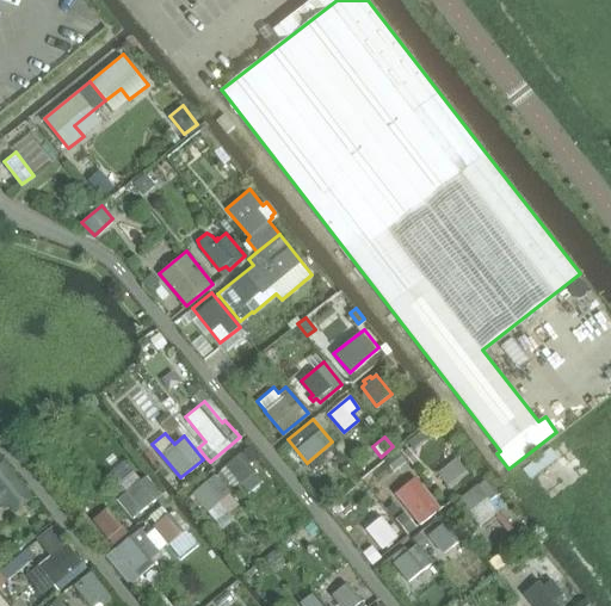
[(232,459),(226,464),(226,465),(229,469),(241,483),(241,482),(248,490),(263,480),(255,471),(251,464),(248,461),(257,453),(250,445),(232,459)]
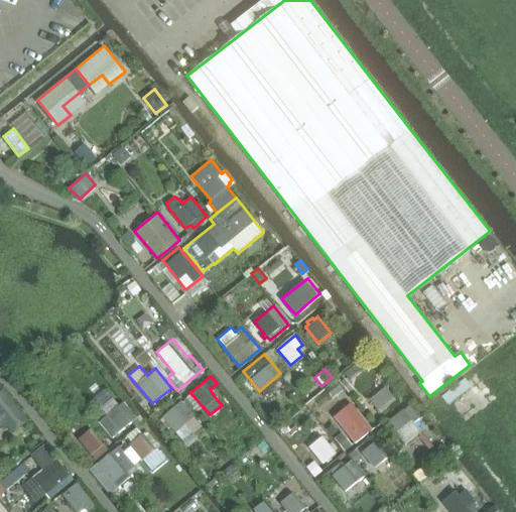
[(471,387),(463,376),(438,394),(446,404),(471,387)]
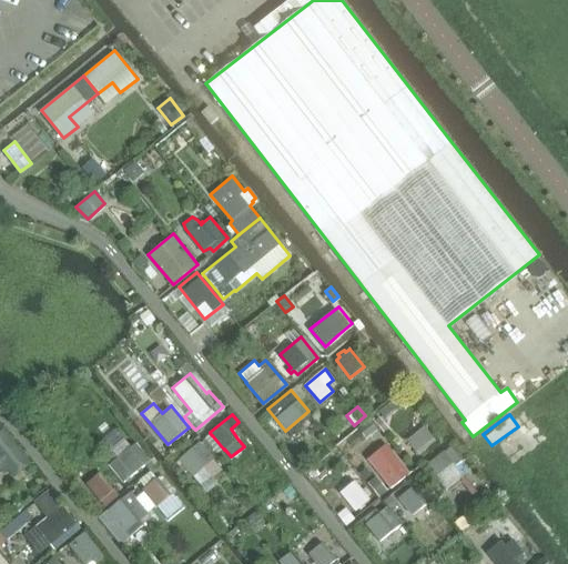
[(368,419),(357,427),(365,437),(376,429),(368,419)]
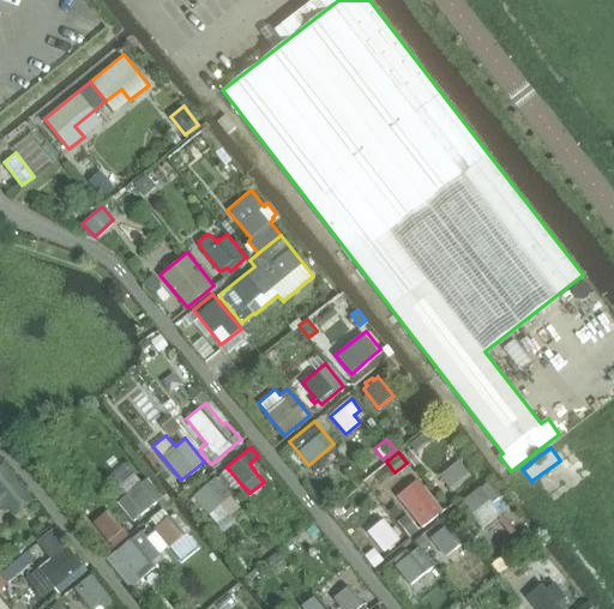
[(452,489),(470,474),(458,459),(439,474),(452,489)]
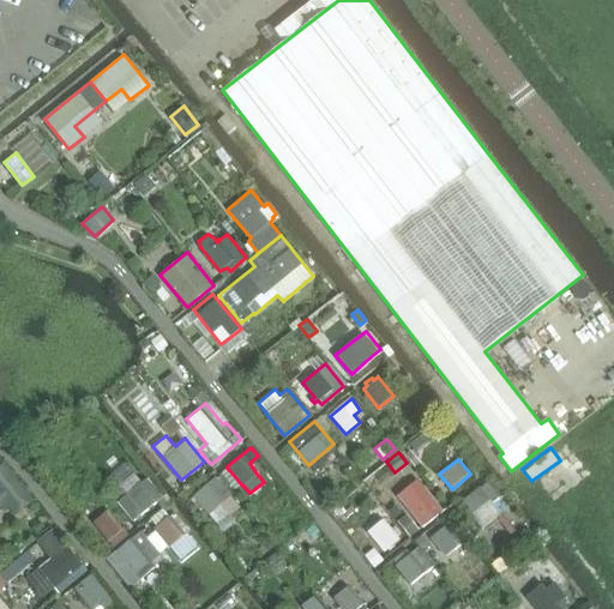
[(29,489),(25,486),(23,487),(4,463),(0,465),(0,507),(10,507),(13,511),(19,511),(32,499),(28,492),(29,489)]
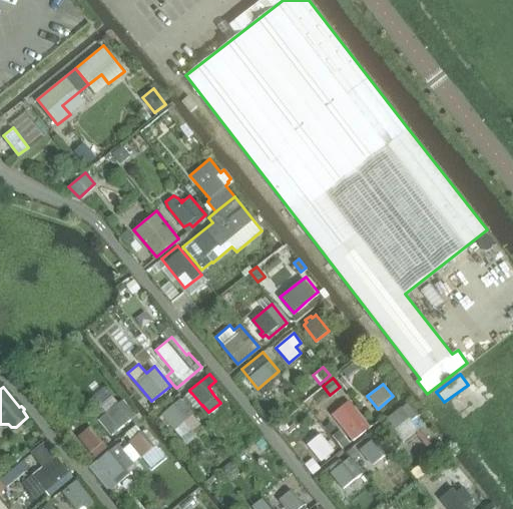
[(105,413),(97,419),(111,435),(135,414),(123,399),(118,402),(112,394),(99,405),(105,413)]
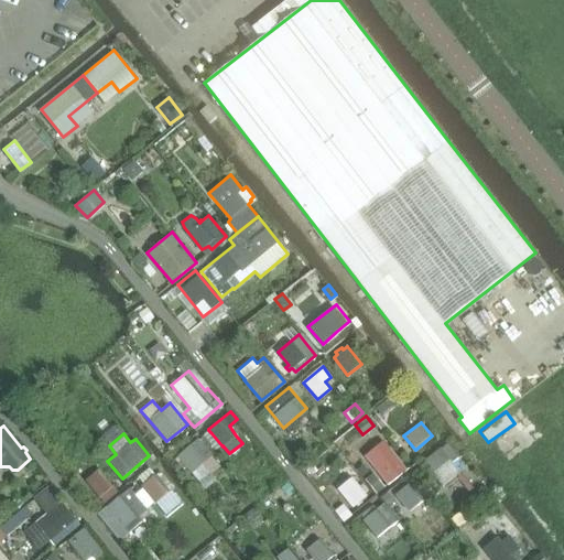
[(198,438),(177,455),(193,472),(213,455),(212,453),(215,451),(202,435),(198,439),(198,438)]
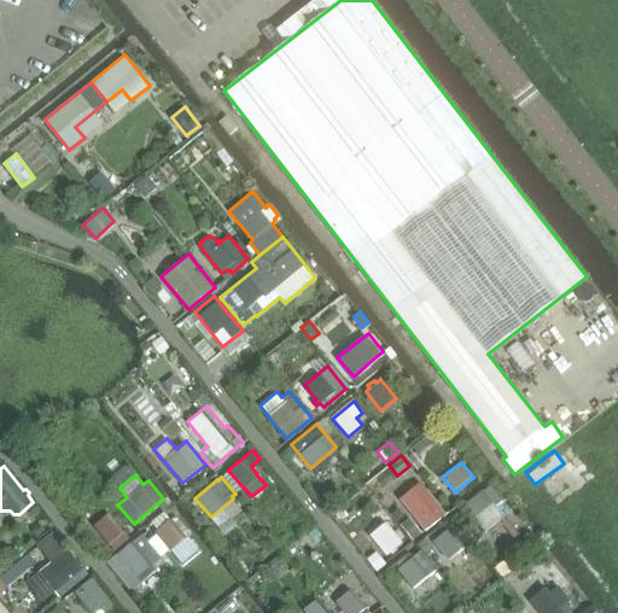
[(490,484),(465,506),(484,531),(505,515),(496,505),(502,500),(490,484)]
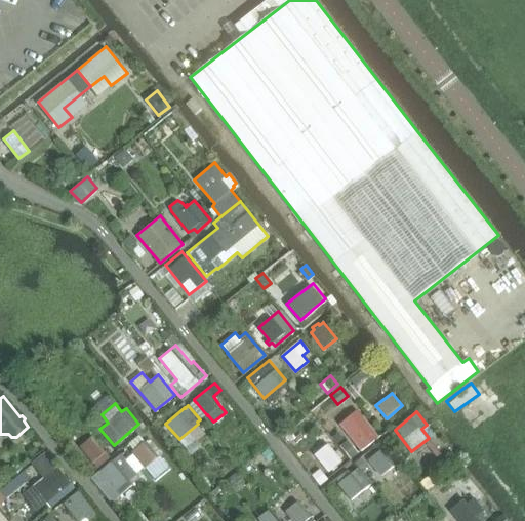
[(378,436),(362,415),(359,418),(353,412),(339,423),(362,449),(378,436)]
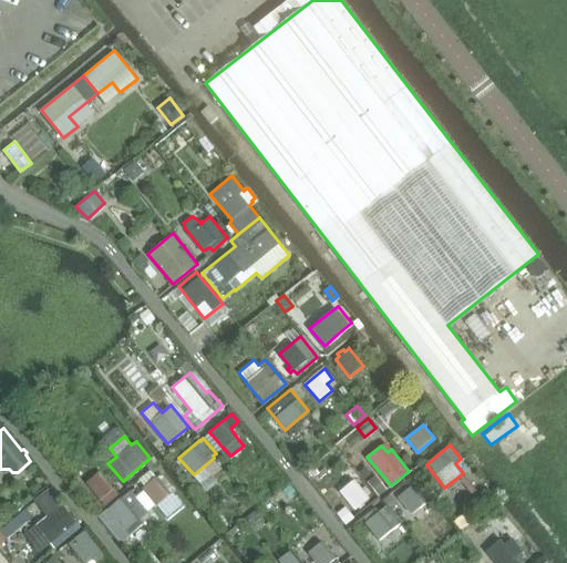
[(148,469),(138,478),(145,485),(143,488),(157,503),(169,493),(181,508),(185,503),(166,481),(163,483),(156,476),(155,477),(148,469)]
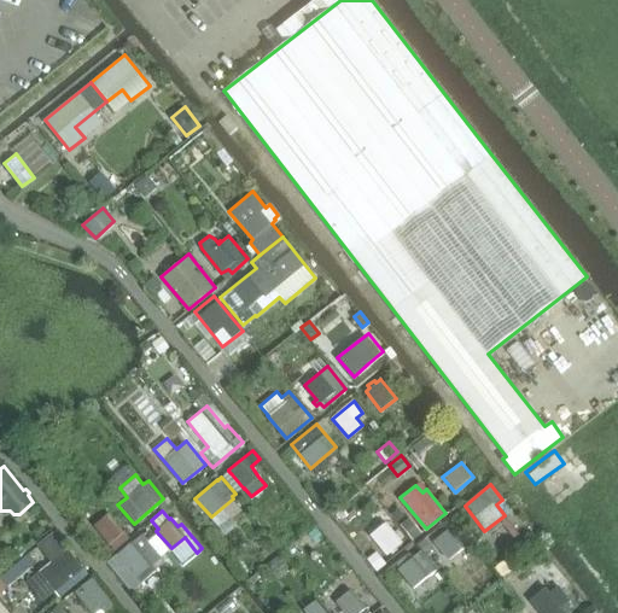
[(129,537),(109,513),(94,525),(115,549),(129,537)]
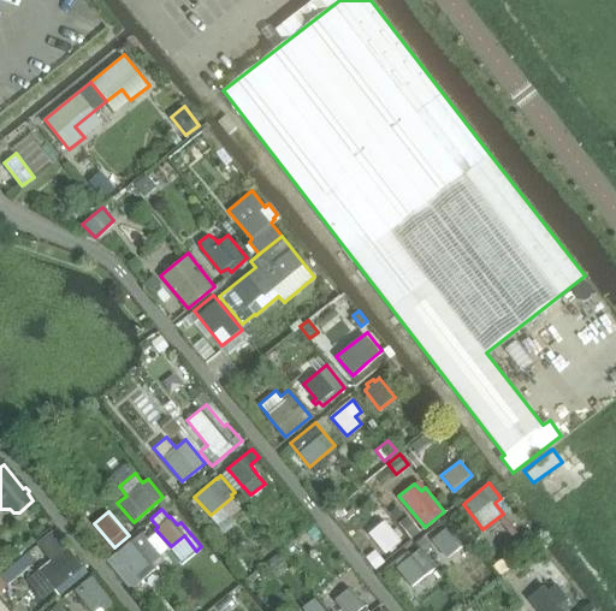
[(407,514),(398,522),(412,538),(420,531),(407,514)]
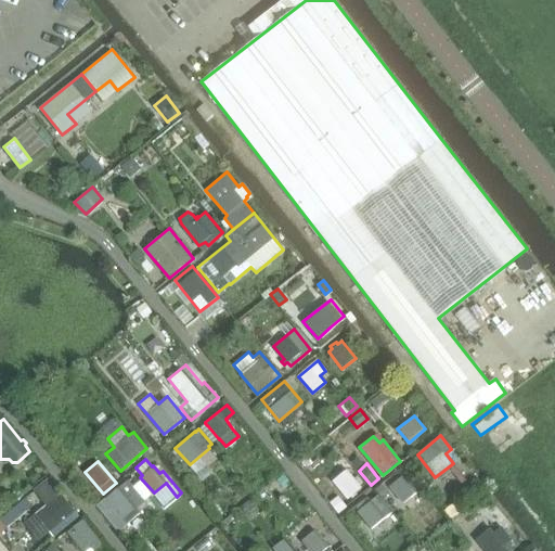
[(361,486),(347,469),(333,481),(347,497),(361,486)]
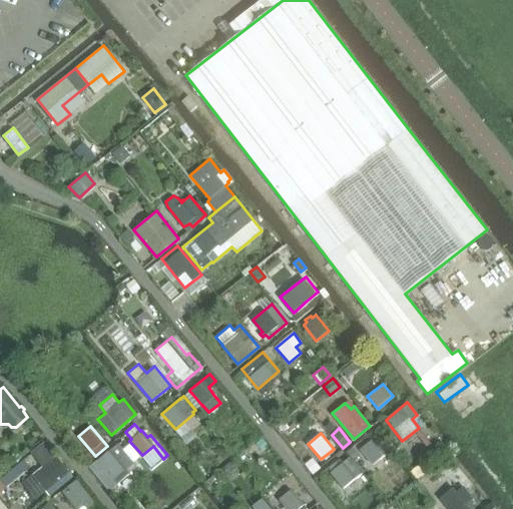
[(385,454),(372,438),(360,448),(372,464),(385,454)]
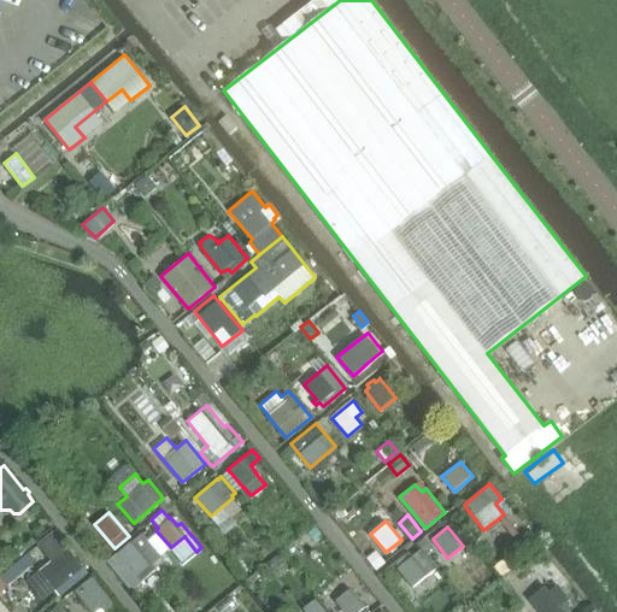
[(87,571),(54,530),(39,543),(52,560),(40,569),(60,593),(87,571)]
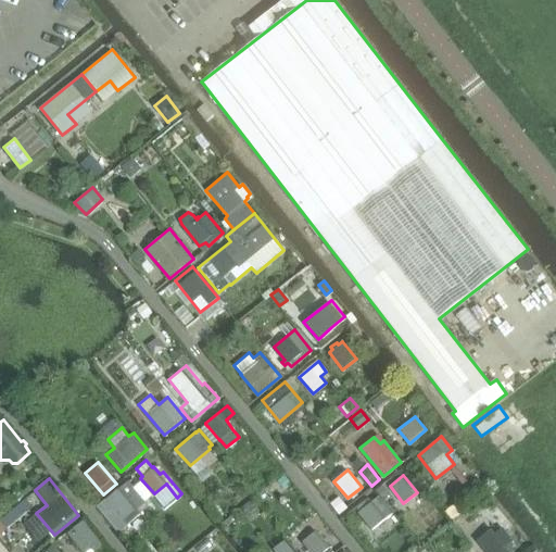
[(118,487),(100,502),(109,512),(105,515),(117,530),(139,513),(135,506),(143,500),(135,490),(127,480),(118,487)]
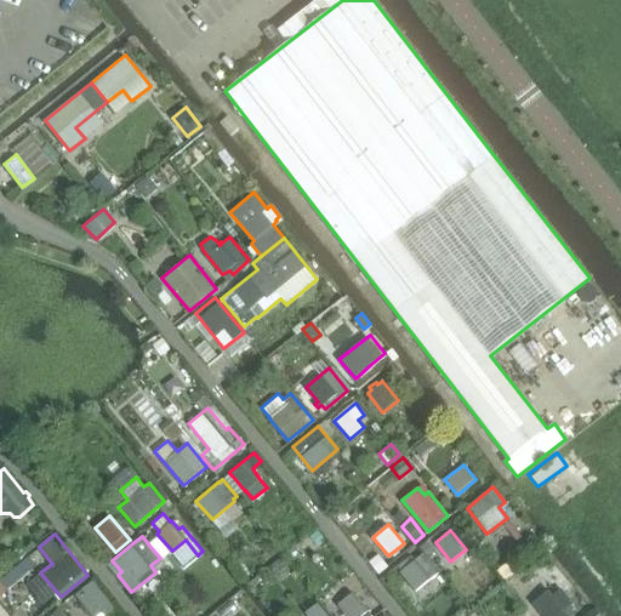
[(438,571),(423,552),(415,558),(412,553),(397,565),(400,570),(399,571),(415,589),(438,571)]
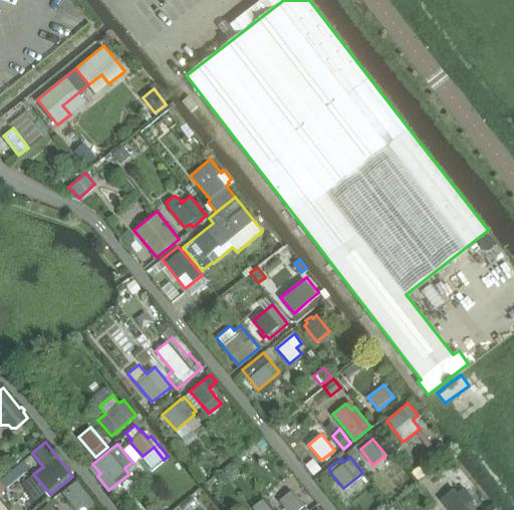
[(78,509),(90,500),(76,482),(63,492),(77,509),(78,509)]
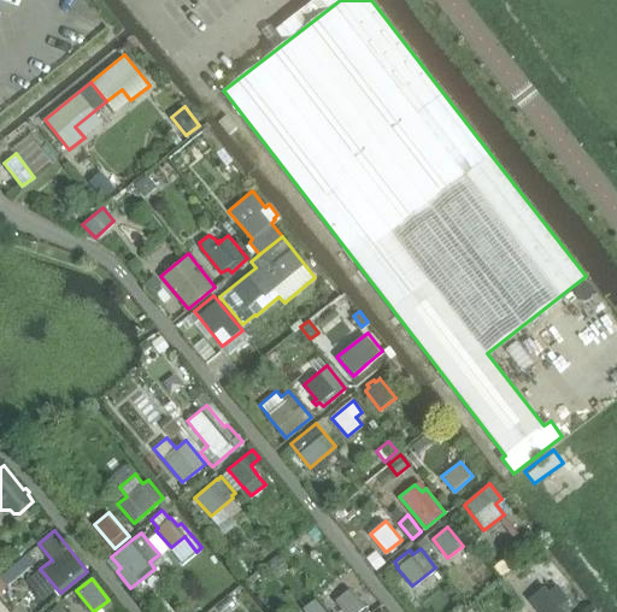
[(545,584),(528,598),(539,611),(565,611),(560,605),(569,598),(557,583),(548,590),(545,584)]
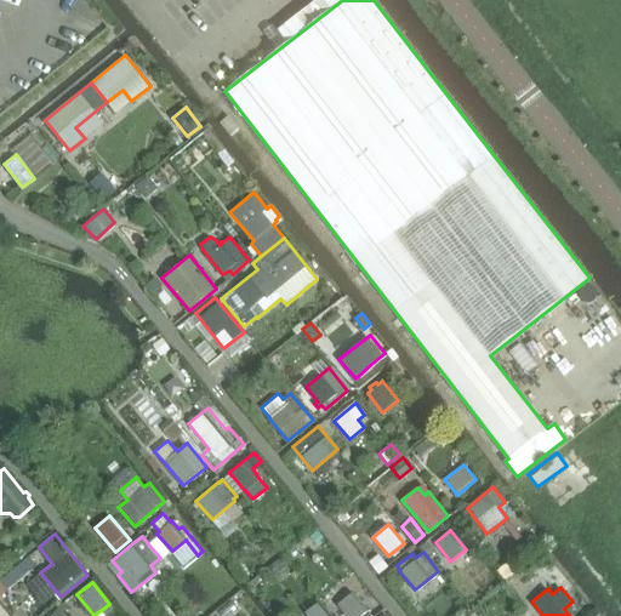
[(359,615),(368,610),(352,592),(337,603),(347,615),(359,615)]
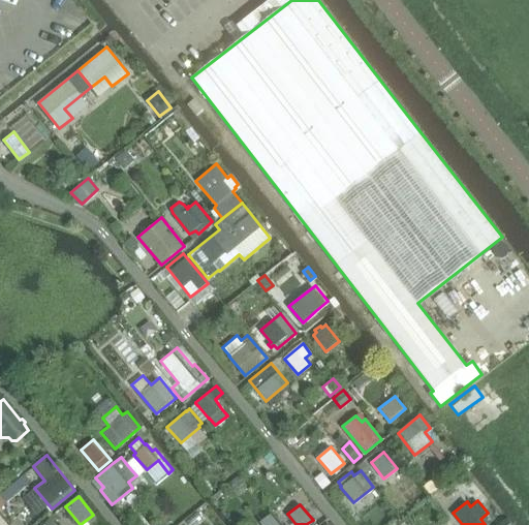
[(279,524),(271,514),(260,521),(262,524),(279,524)]
